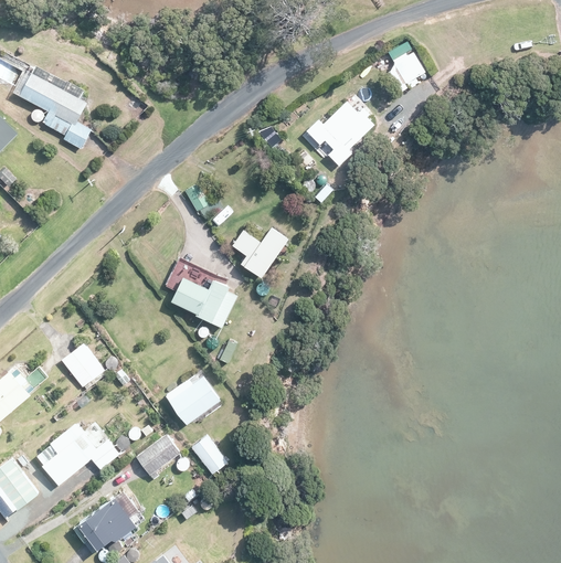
[(426,77),(413,55),(377,77),(390,99),(426,77)]
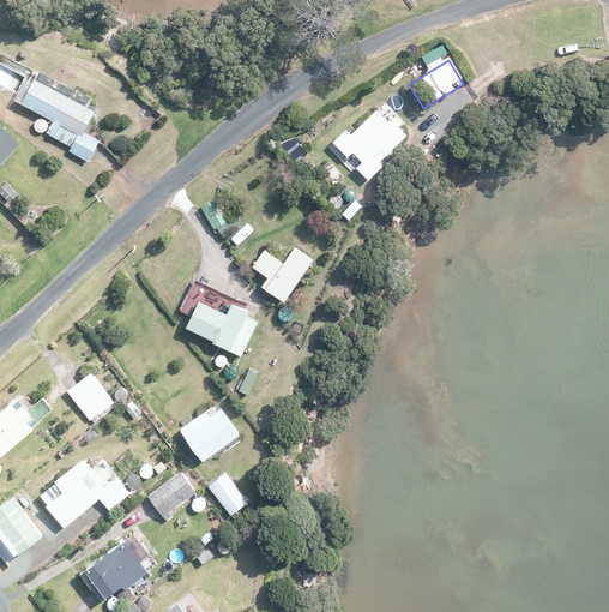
[(22,77),(0,66),(0,94),(11,100),(22,77)]
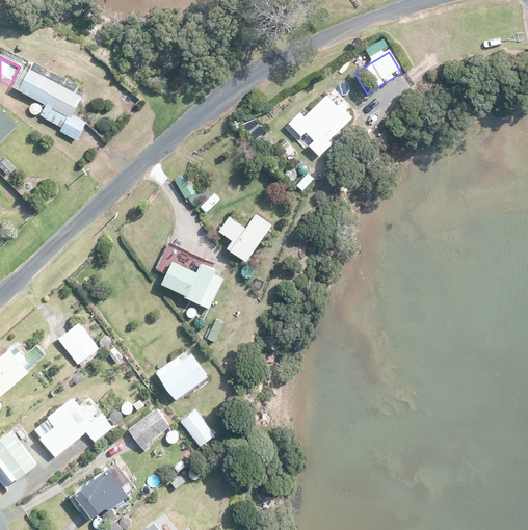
[(26,78),(18,73),(11,86),(19,90),(18,93),(44,107),(37,118),(57,129),(55,132),(76,143),(86,123),(74,116),(83,99),(75,95),(80,85),(34,61),(30,71),(26,78)]
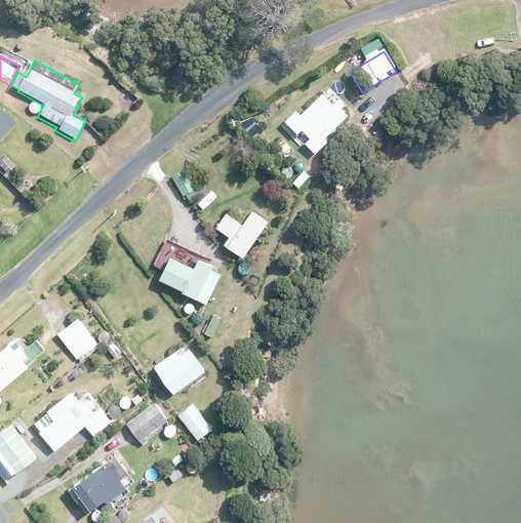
[(296,119),(314,135),(306,144),(315,153),(324,143),(322,141),(339,123),(315,99),(296,119)]
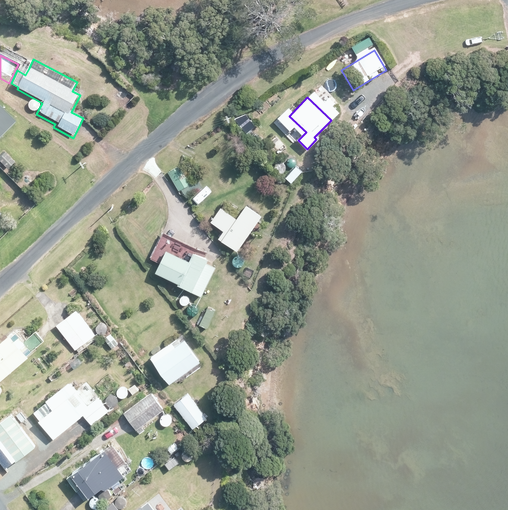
[(0,138),(14,123),(0,110),(0,138)]
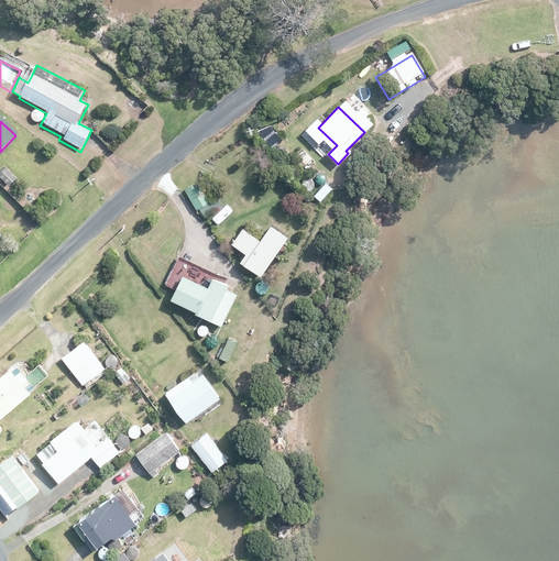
[(15,183),(1,167),(0,168),(0,185),(6,191),(15,183)]
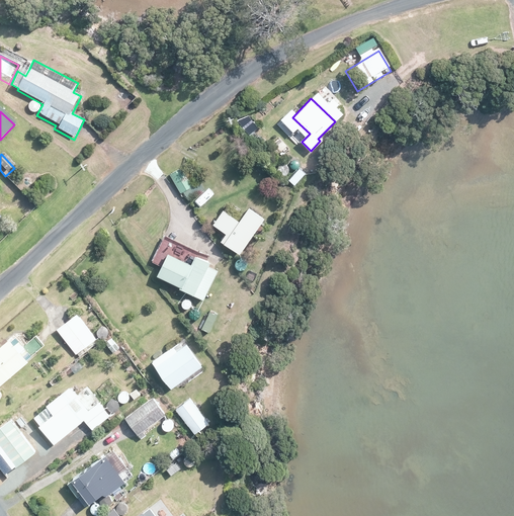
[(187,165),(168,176),(183,203),(202,192),(187,165)]
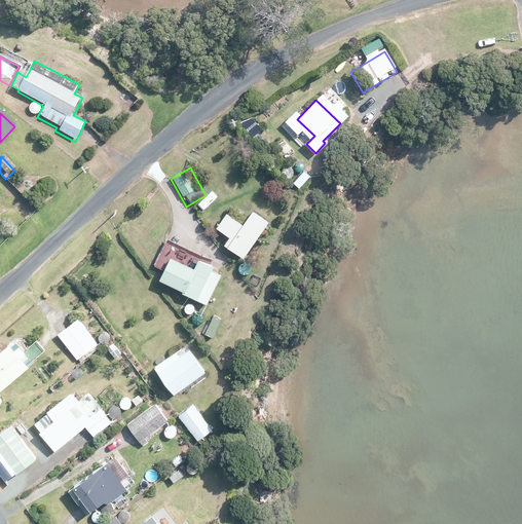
[(310,177),(304,171),(292,185),(298,191),(310,177)]
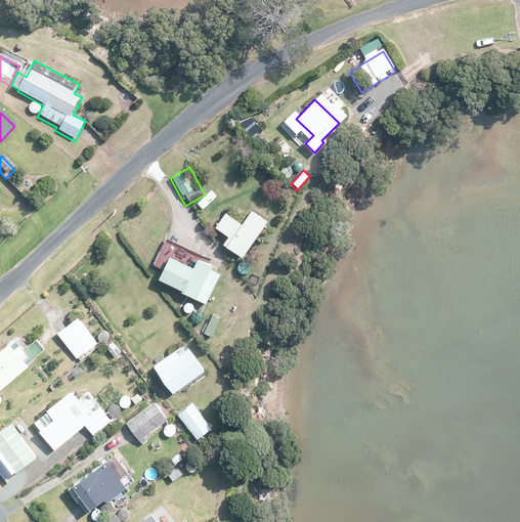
[(220,243),(226,248),(243,259),(268,222),(252,211),(244,223),(225,211),(212,229),(223,237),(220,243)]
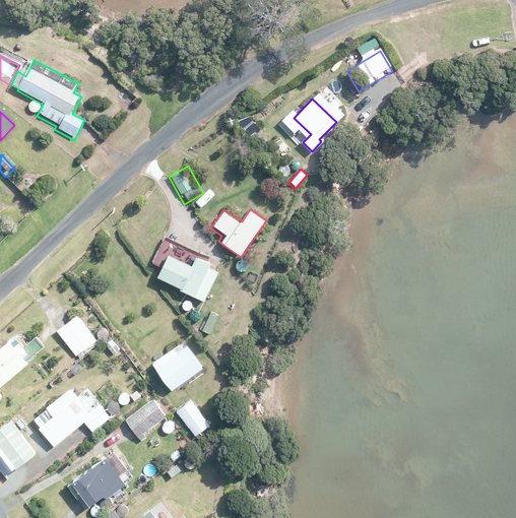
[(211,264),(174,245),(164,239),(151,262),(162,268),(157,276),(195,295),(211,264)]
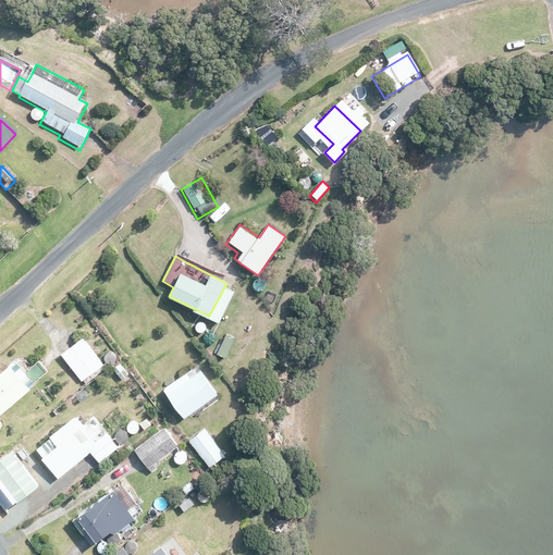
[(82,337),(60,355),(82,383),(103,366),(82,337)]
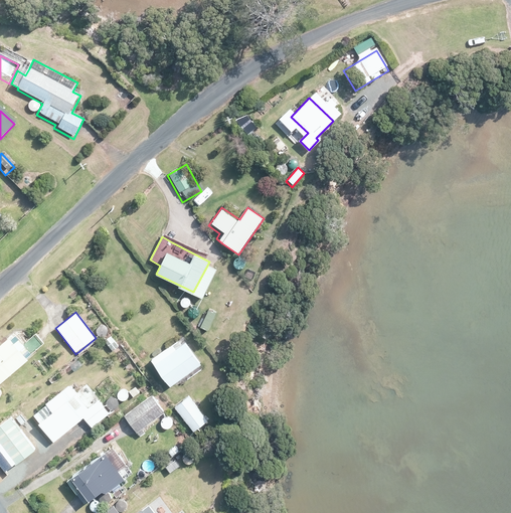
[(213,328),(207,321),(195,331),(200,338),(213,328)]
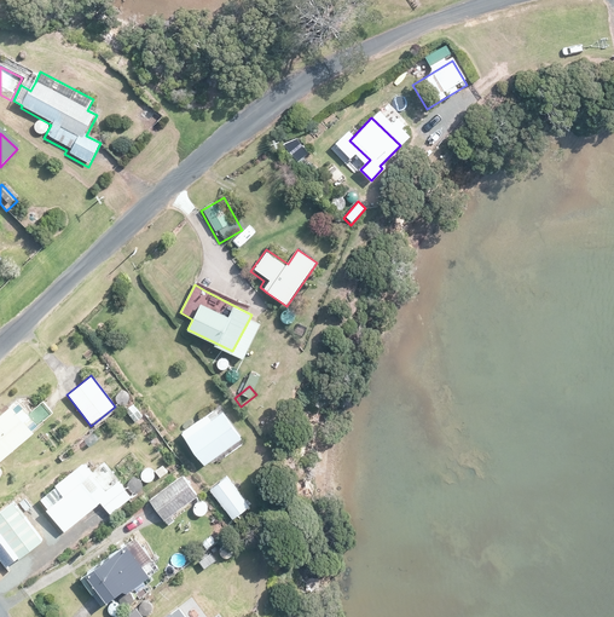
[(0,460),(51,413),(40,402),(30,411),(18,399),(0,415),(0,460)]
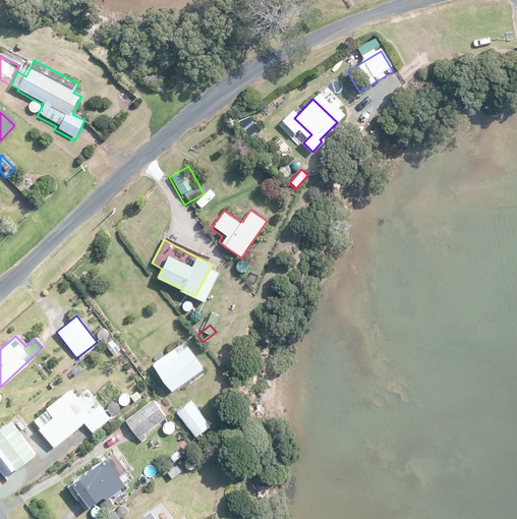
[(186,348),(182,343),(151,364),(171,393),(206,368),(189,346),(186,348)]
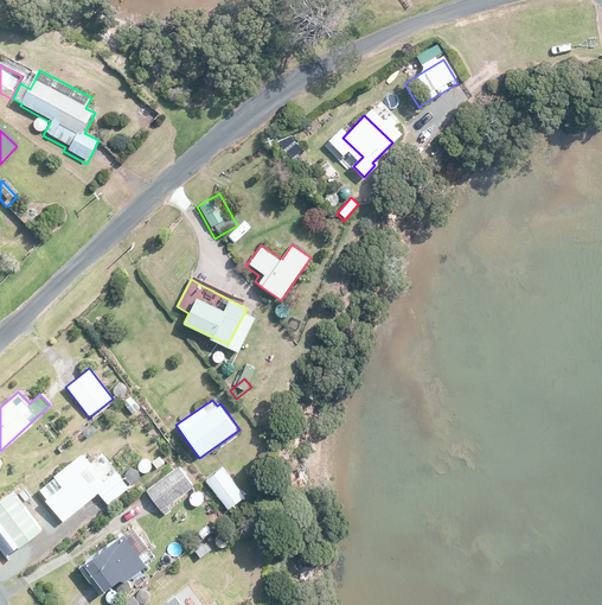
[(153,434),(146,440),(162,462),(170,456),(153,434)]
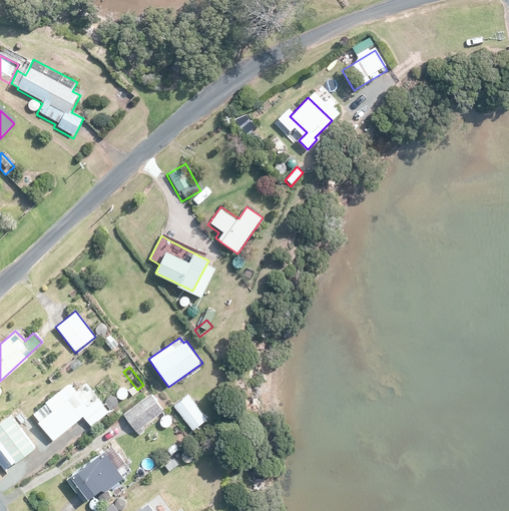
[(107,413),(99,403),(84,384),(75,392),(69,384),(33,413),(40,421),(37,423),(52,441),(82,417),(90,427),(107,413)]
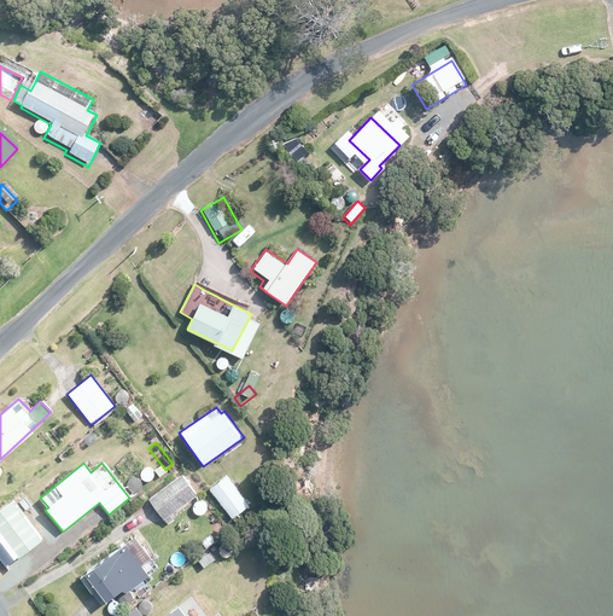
[(164,523),(198,497),(180,475),(146,501),(164,523)]
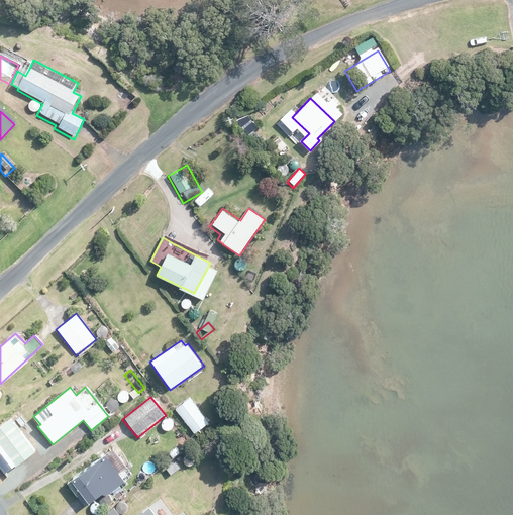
[(208,423),(187,398),(174,409),(195,434),(208,423)]
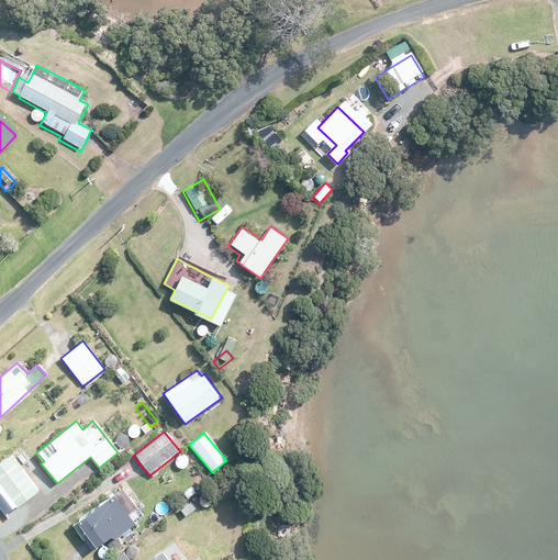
[(37,491),(11,456),(0,463),(0,484),(15,506),(37,491)]
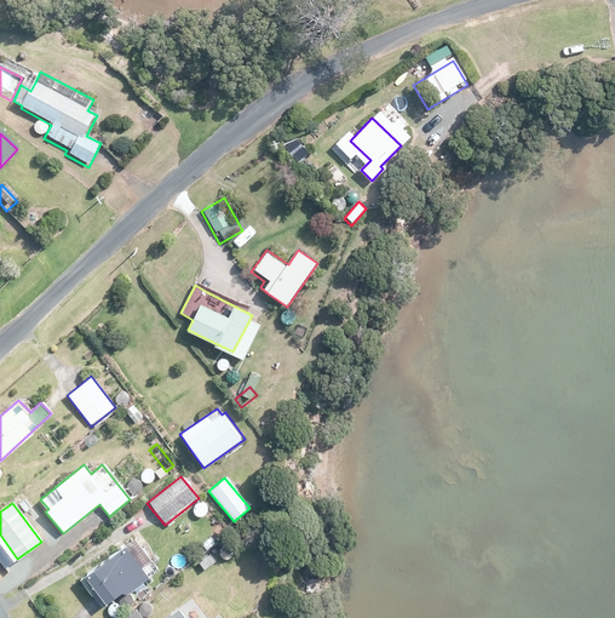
[(109,521),(101,510),(82,526),(92,536),(109,521)]
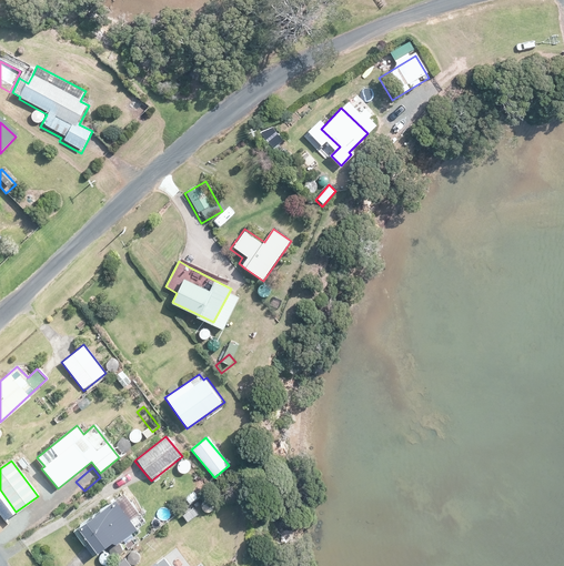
[(119,544),(148,522),(124,492),(79,527),(99,554),(117,541),(119,544)]
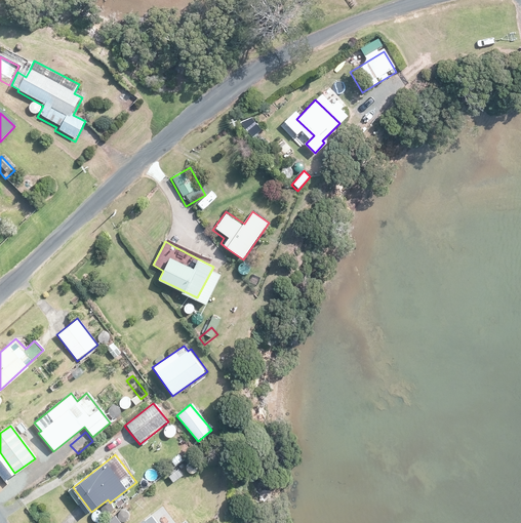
[(171,484),(182,476),(176,469),(165,477),(171,484)]
